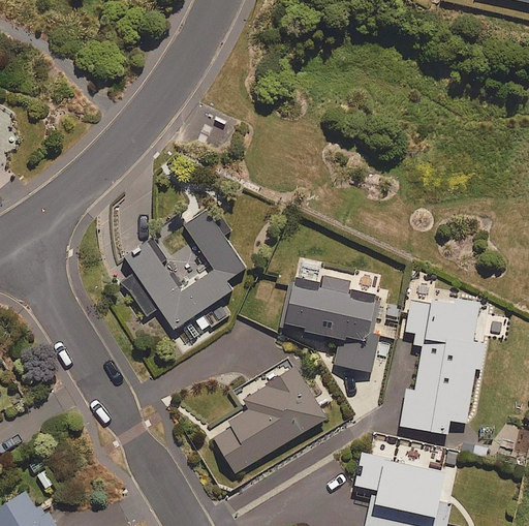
[(184,224),(197,244),(187,251),(197,266),(204,261),(210,272),(181,291),(164,266),(170,261),(157,243),(127,263),(133,273),(122,281),(146,316),(158,308),(173,331),(232,290),(227,282),(249,268),(208,208),(184,224)]
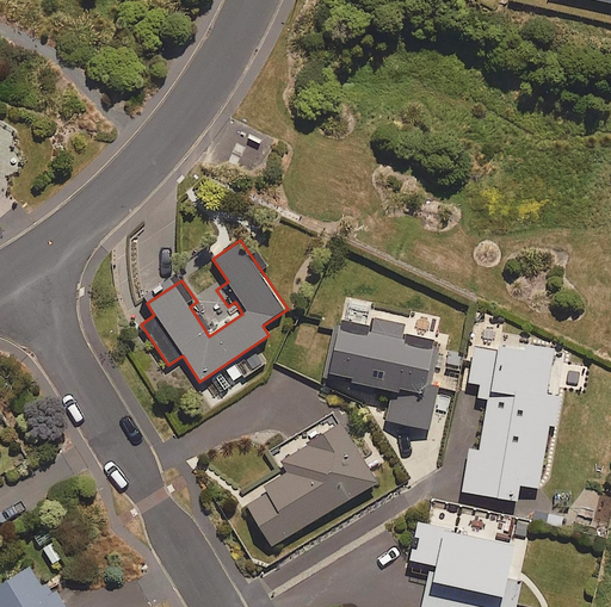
[(437,398),(423,395),(434,338),(405,332),(406,326),(375,320),(374,326),(340,319),(329,371),(353,376),(353,381),(393,389),(387,421),(430,429),(437,398)]
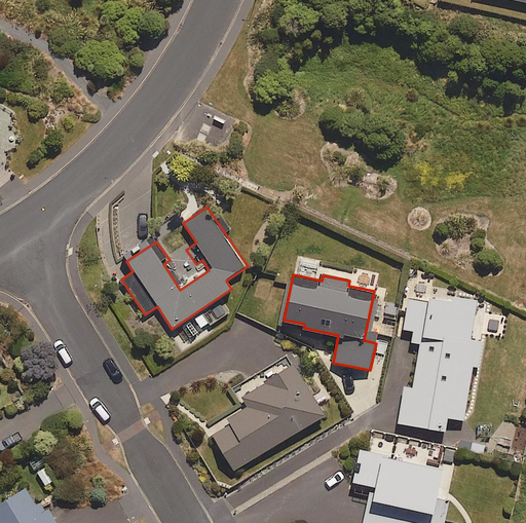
[(471,340),(477,300),(430,292),(428,302),(409,298),(403,330),(414,332),(412,342),(420,343),(413,388),(404,387),(398,423),(445,432),(447,417),(463,420),(473,366),(479,367),(483,342),(471,340)]
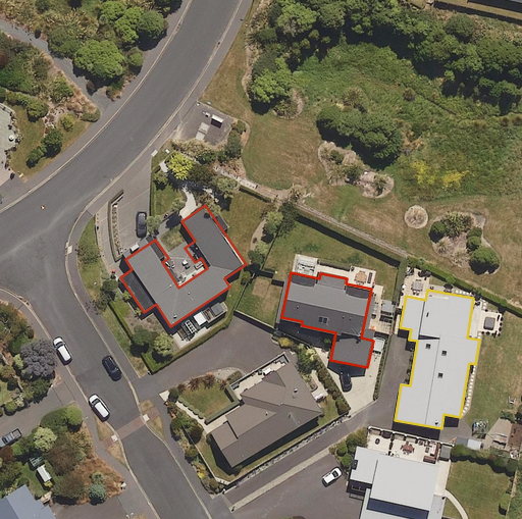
[(232,467),(322,411),(291,360),(238,393),(247,407),(209,429),(232,467)]
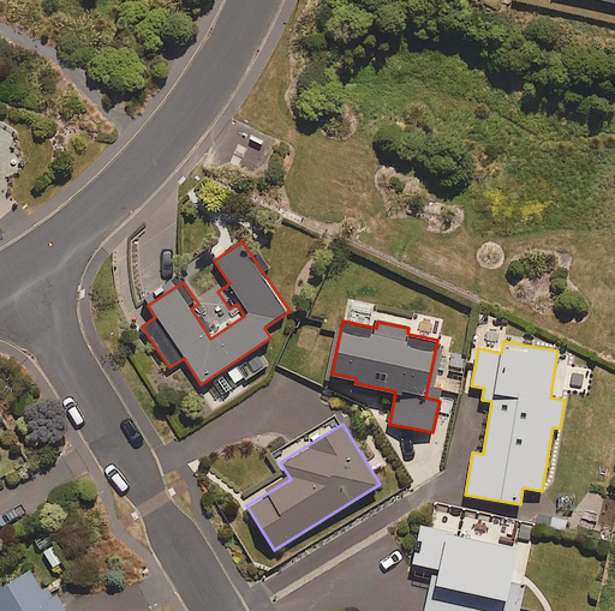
[(515,559),(518,547),(419,526),(408,575),(431,580),(424,610),(518,610),(529,563),(515,559)]
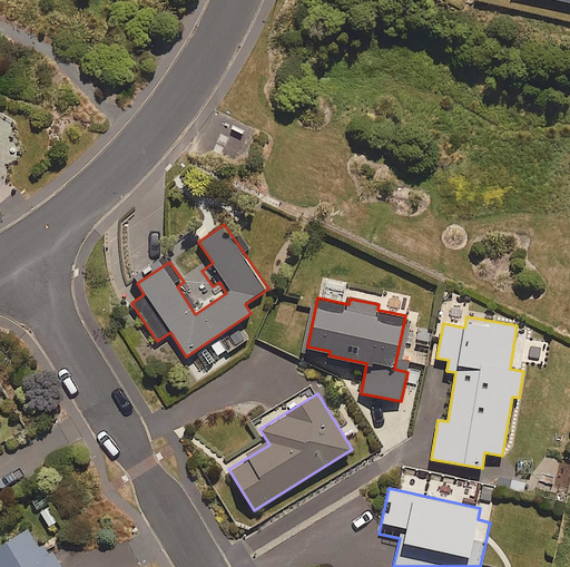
[(64,566),(52,550),(48,554),(39,541),(35,544),(25,528),(0,544),(0,566),(64,566)]
